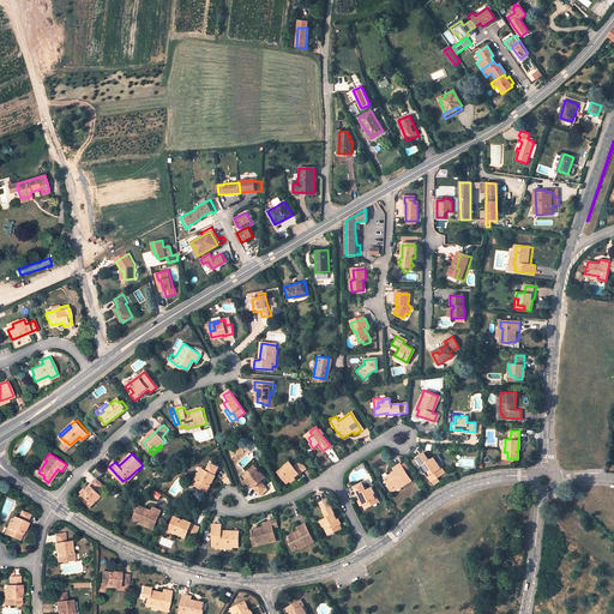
[(433,480),(441,474),(439,469),(440,468),(438,463),(434,457),(429,459),(426,453),(420,457),(433,480)]
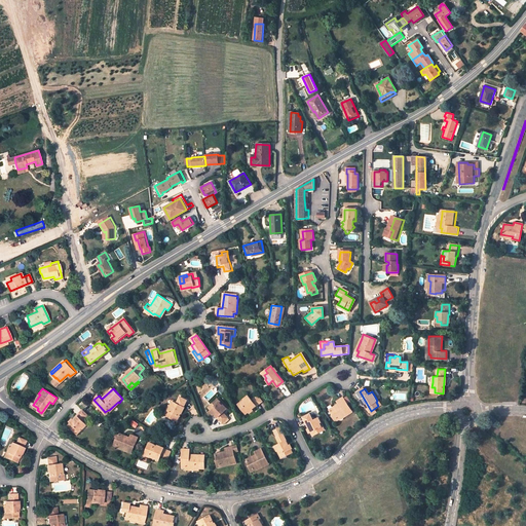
[(40,395),(38,393),(31,403),(33,405),(40,395)]
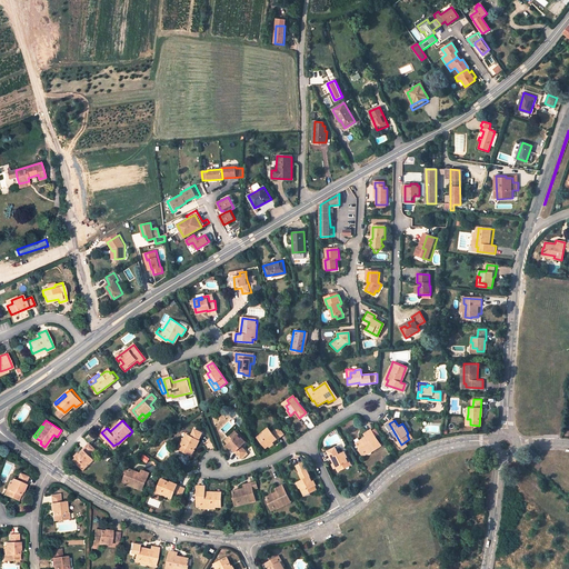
[(263,439),(260,441),(265,447),(273,439),(275,440),(282,433),(277,427),(271,431),(268,427),(262,431),(265,432),(260,436),(263,439)]
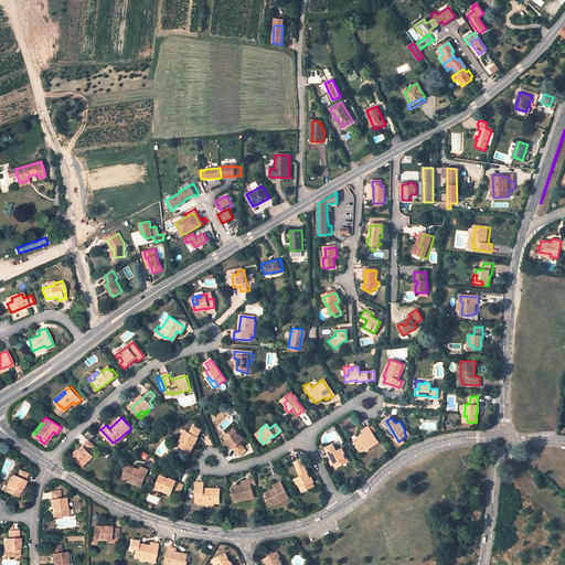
[(184,441),(181,447),(189,451),(201,429),(193,425),(190,432),(188,429),(184,435),(182,440),(184,441)]
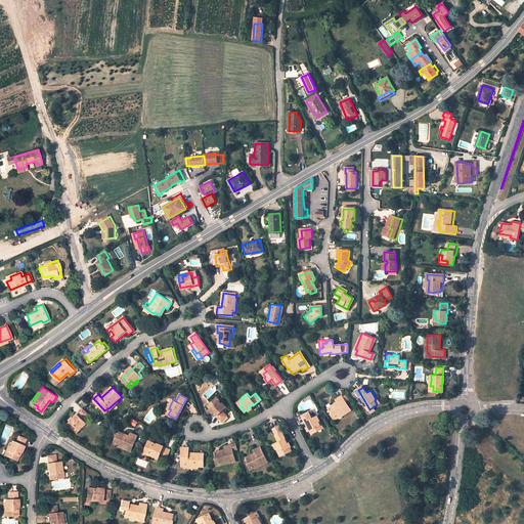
[(218,395),(212,400),(215,403),(219,399),(221,402),(222,401),(223,400),(218,395)]
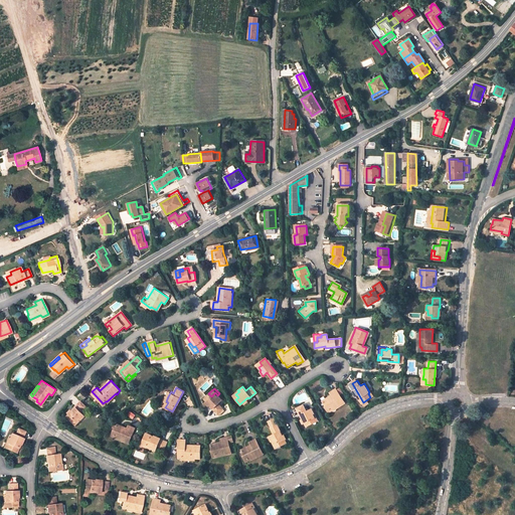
[(239,391),(237,390),(236,388),(230,393),(235,399),(238,397),(235,394),(239,391)]
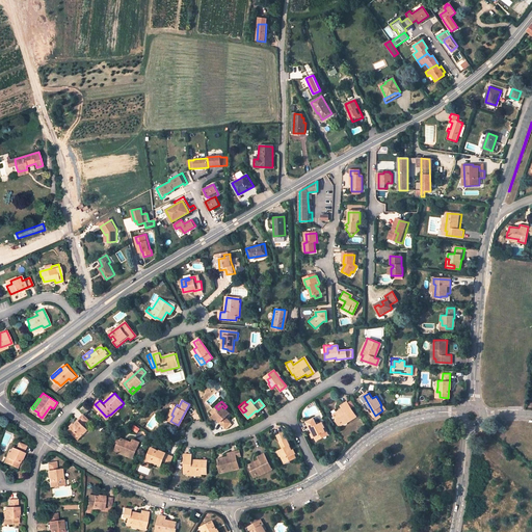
[(347,418),(349,420),(355,416),(345,401),(339,406),(341,408),(333,415),(336,420),(335,421),(337,425),(347,418)]
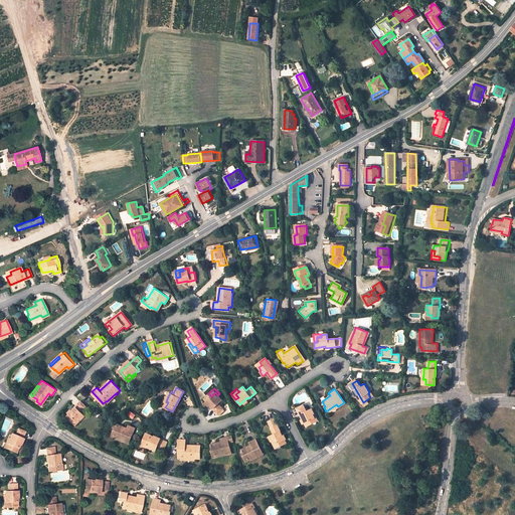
[(211,396),(208,393),(204,397),(211,405),(217,413),(223,408),(218,402),(222,399),(218,394),(217,395),(215,392),(211,396)]
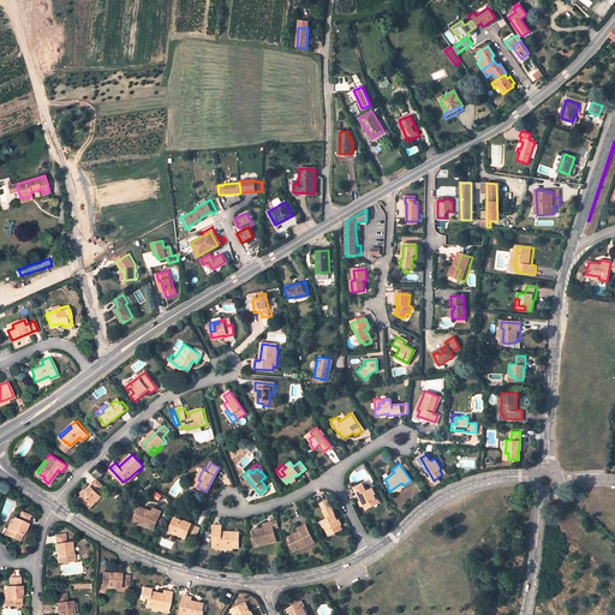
[(126,479),(123,482),(125,484),(127,481),(130,483),(141,473),(139,471),(138,470),(127,479),(126,479)]
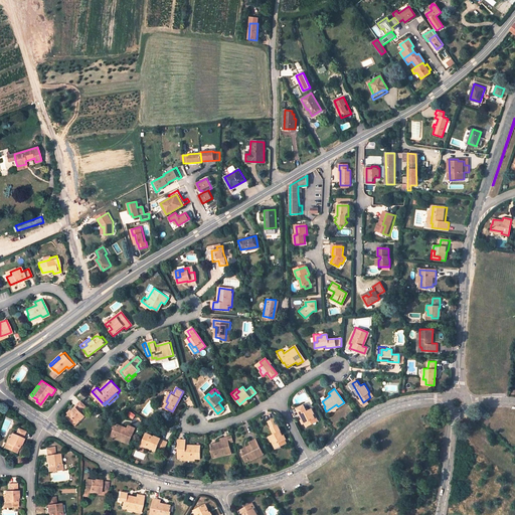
[(67,413),(71,417),(73,414),(77,418),(79,414),(81,416),(86,412),(81,408),(87,403),(80,398),(73,405),(74,406),(67,413)]
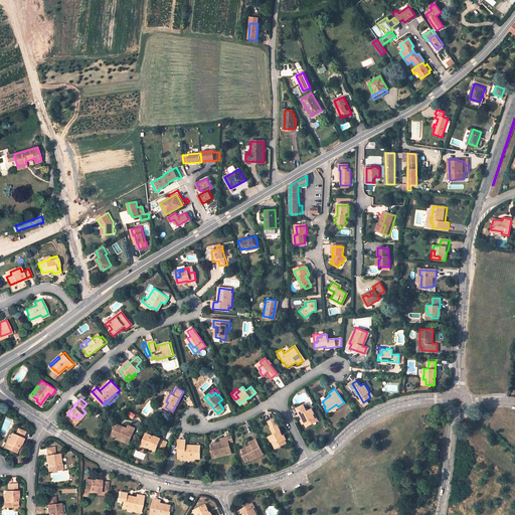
[(336,404),(326,411),(328,413),(338,406),(336,404)]
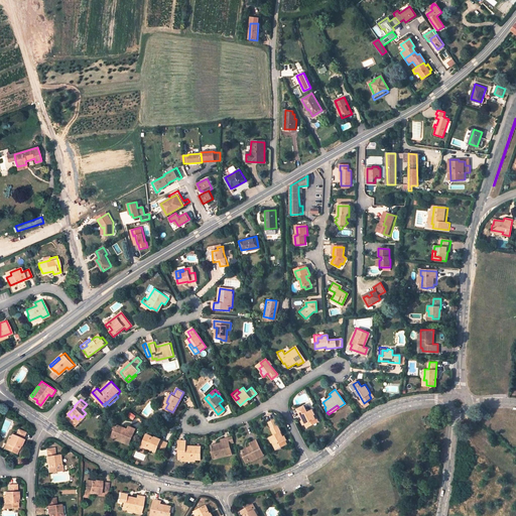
[(312,416),(313,415),(311,410),(306,412),(303,406),(296,409),(301,419),(302,418),(306,426),(311,424),(309,421),(313,418),(312,416)]
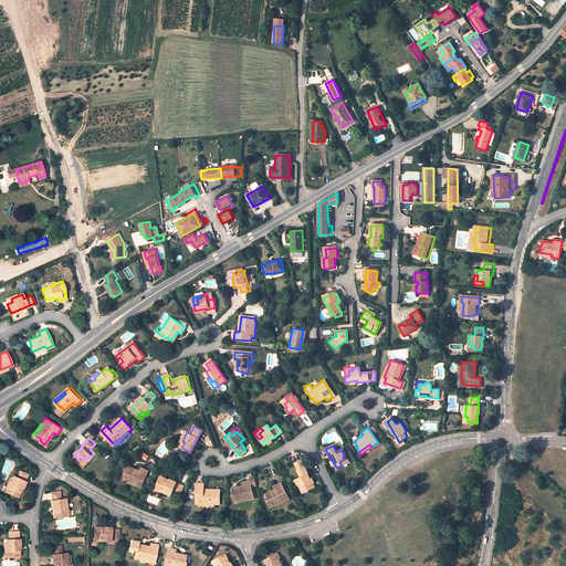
[(346,454),(344,456),(343,457),(344,459),(339,462),(342,465),(349,461),(346,454)]
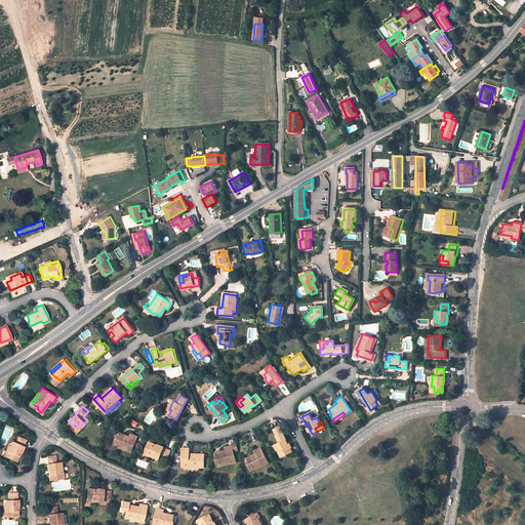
[(124,445),(123,448),(130,451),(136,435),(129,433),(128,436),(118,432),(117,437),(115,436),(113,441),(124,445)]
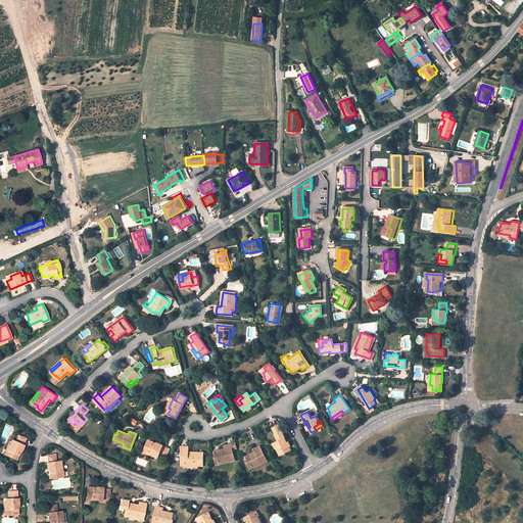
[(273,442),(275,447),(277,447),(278,450),(283,448),(284,452),(289,449),(284,440),(286,439),(281,430),(274,434),(278,440),(273,442)]
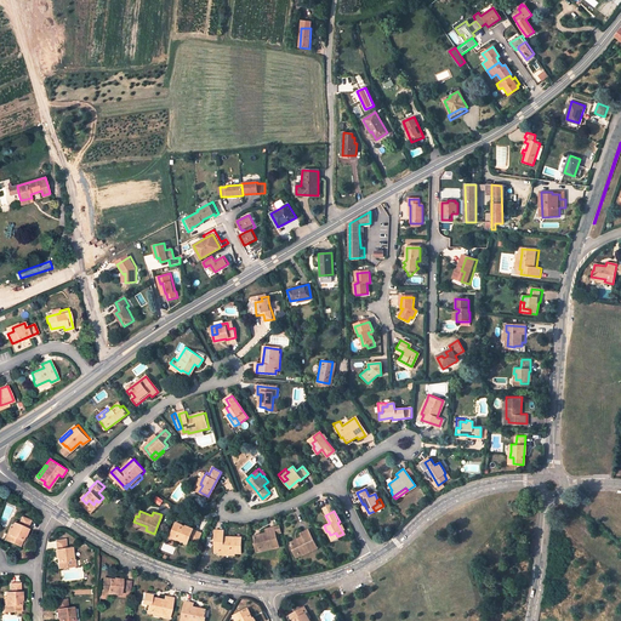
[(17,522),(13,528),(11,534),(13,534),(11,540),(20,543),(30,519),(23,516),(21,523),(17,522)]
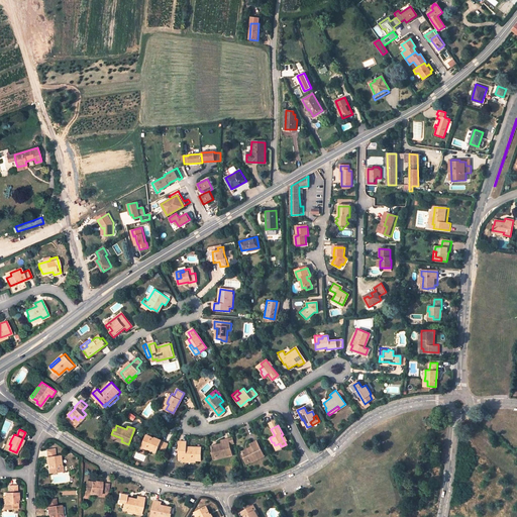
[(145,447),(150,449),(156,451),(158,447),(164,449),(166,443),(145,434),(141,442),(146,444),(145,447)]
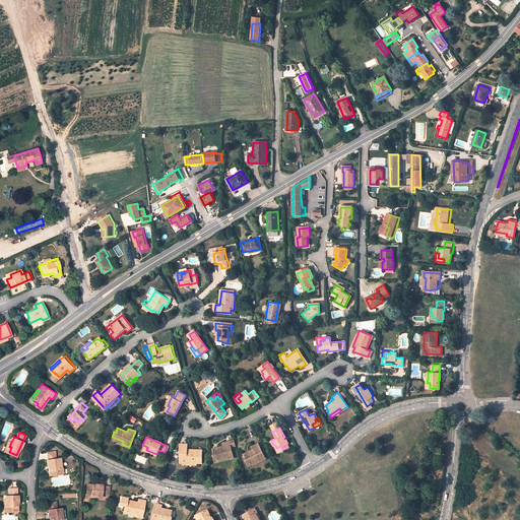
[(225,457),(225,459),(233,457),(229,442),(222,443),(222,447),(212,449),(213,454),(212,454),(213,459),(225,457)]
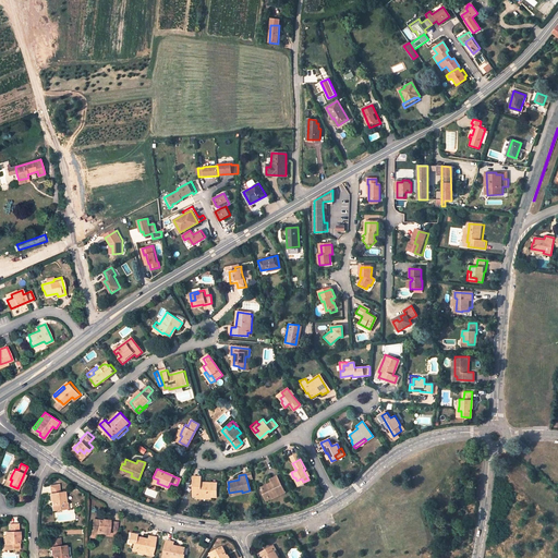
[(193,475),(192,493),(196,493),(196,495),(210,496),(216,496),(216,483),(199,482),(199,475),(193,475)]
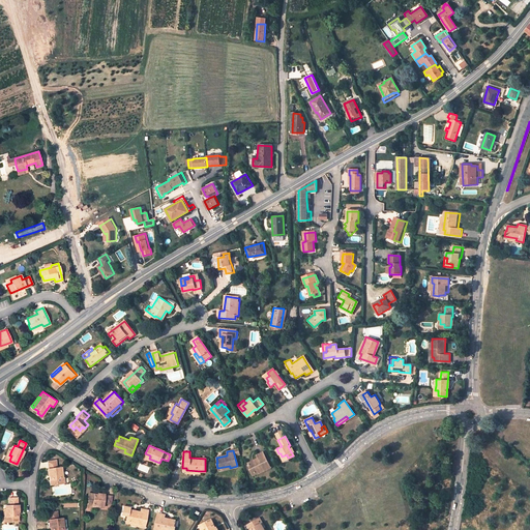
[(248,468),(252,473),(262,468),(263,470),(270,467),(263,451),(256,454),(258,459),(248,463),(251,467),(248,468)]
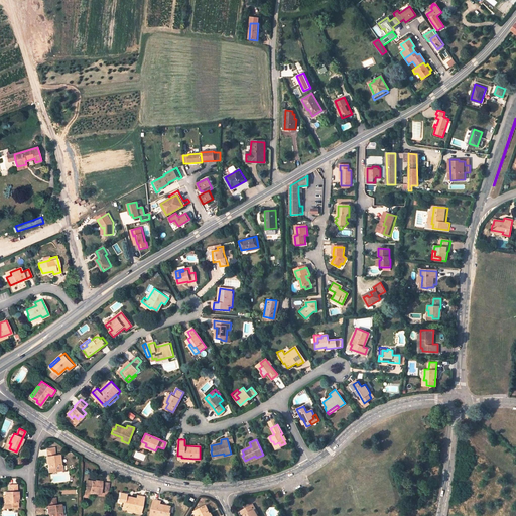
[(146,443),(141,441),(140,445),(149,450),(150,448),(145,446),(146,443)]
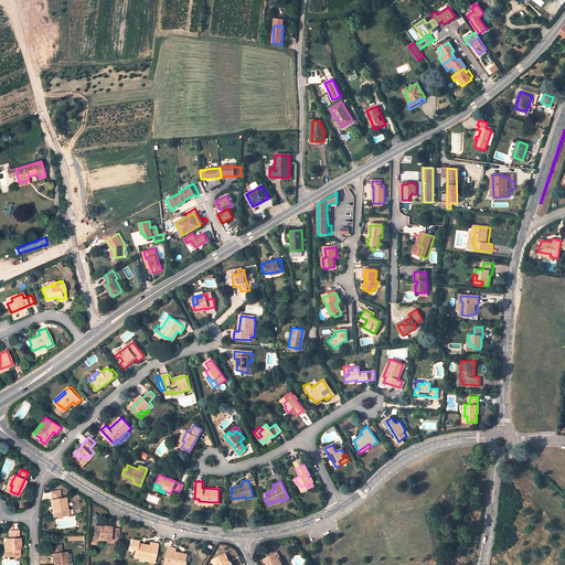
[(299,483),(297,483),(296,484),(300,492),(307,488),(306,484),(300,487),(299,483)]
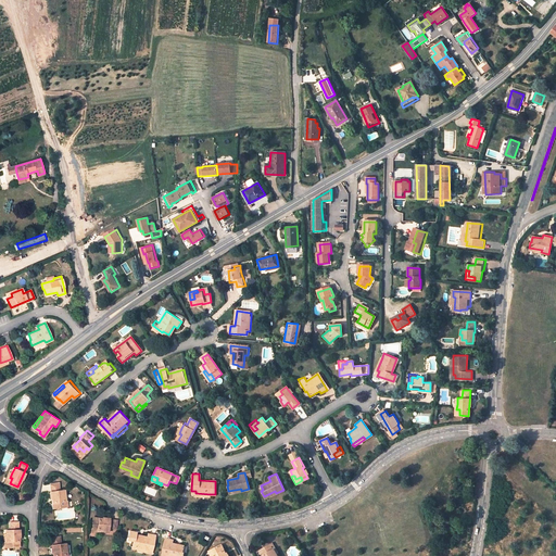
[(52,507),(61,506),(61,501),(63,500),(62,495),(61,489),(57,490),(55,482),(49,483),(52,507)]
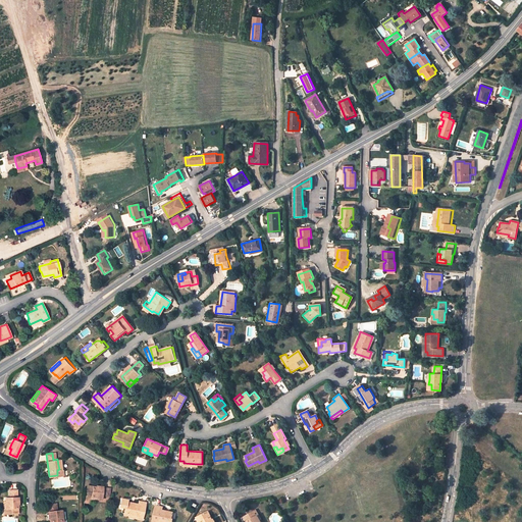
[(90,497),(93,498),(101,498),(101,494),(108,494),(108,487),(86,486),(85,494),(90,494),(90,497)]
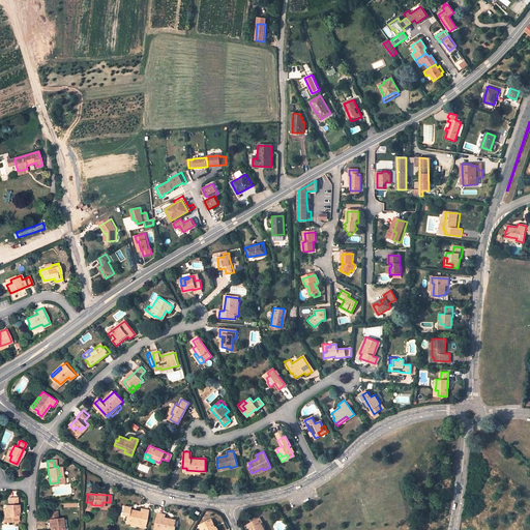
[(5,505),(5,511),(6,516),(8,516),(8,522),(17,522),(16,498),(9,498),(9,505),(5,505)]
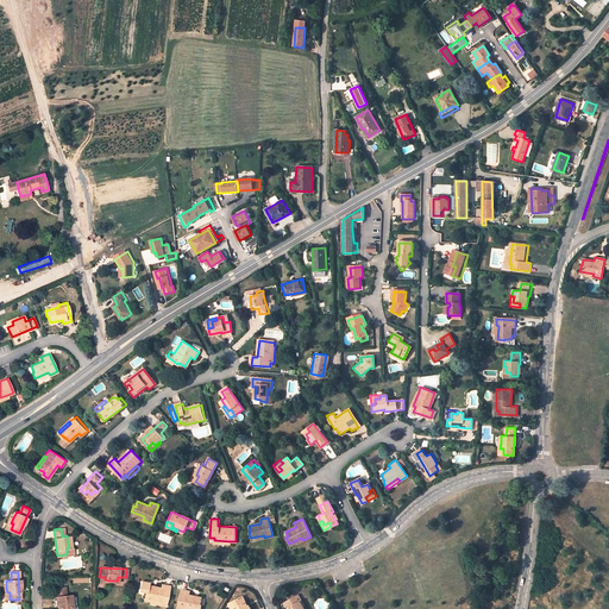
[(156,600),(156,602),(164,604),(168,585),(161,583),(159,588),(140,583),(138,591),(143,592),(143,596),(156,600)]
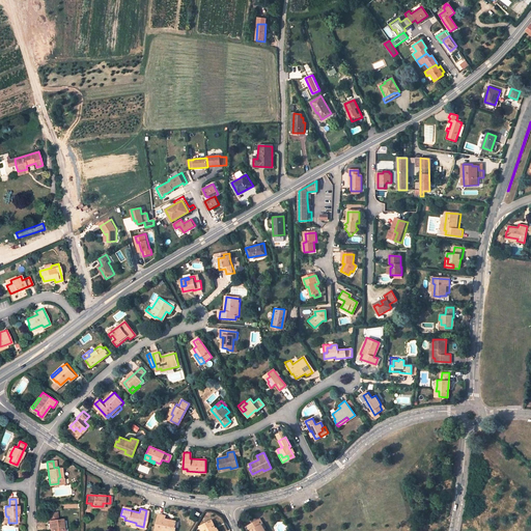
[(49,530),(58,530),(61,530),(60,525),(60,519),(56,519),(55,512),(48,513),(49,530)]
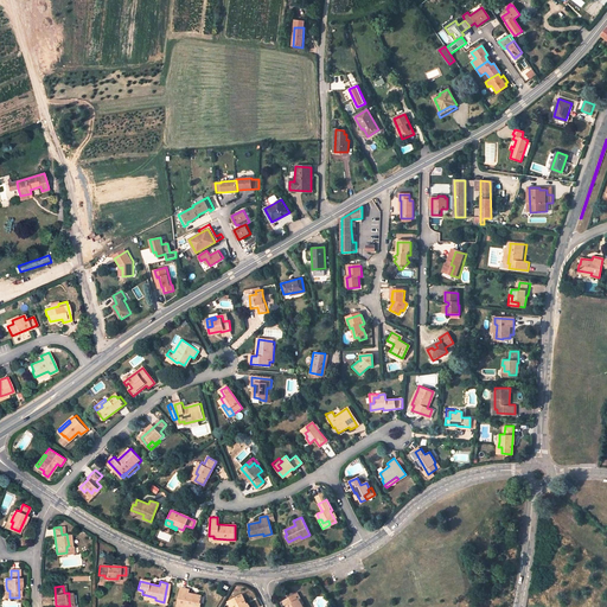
[(174,605),(183,606),(185,604),(196,606),(198,601),(197,601),(198,594),(187,592),(189,588),(180,586),(174,605)]
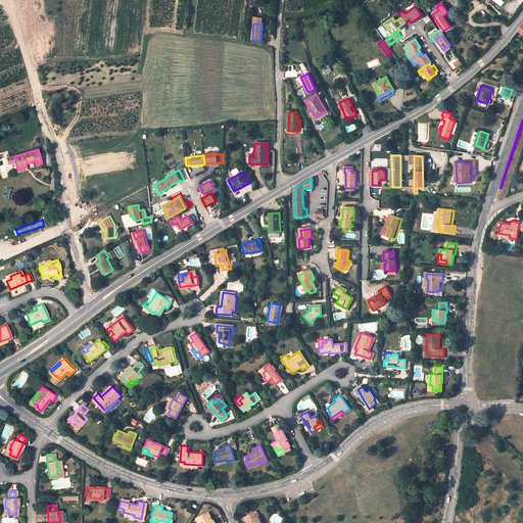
[(200,520),(201,522),(216,522),(208,510),(200,515),(202,518),(200,520)]
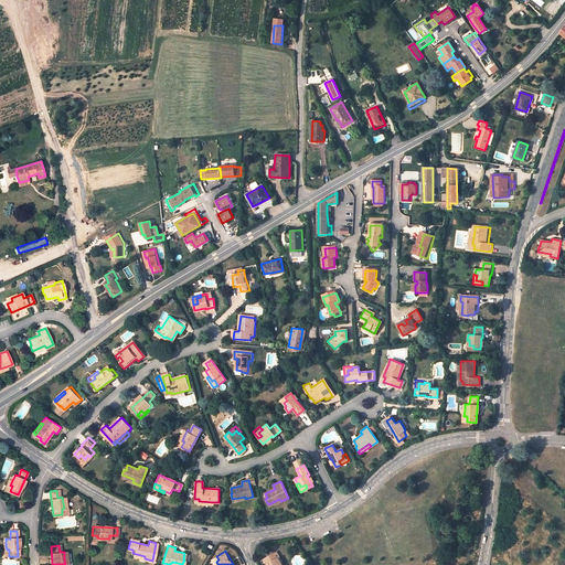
[(278,556),(281,561),(283,560),(277,551),(273,553),(276,557),(278,556)]
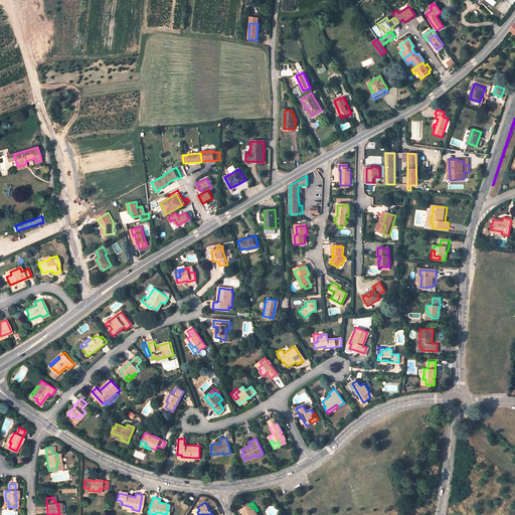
[(259,514),(256,511),(253,507),(251,508),(248,504),(241,509),(244,514),(259,514)]
